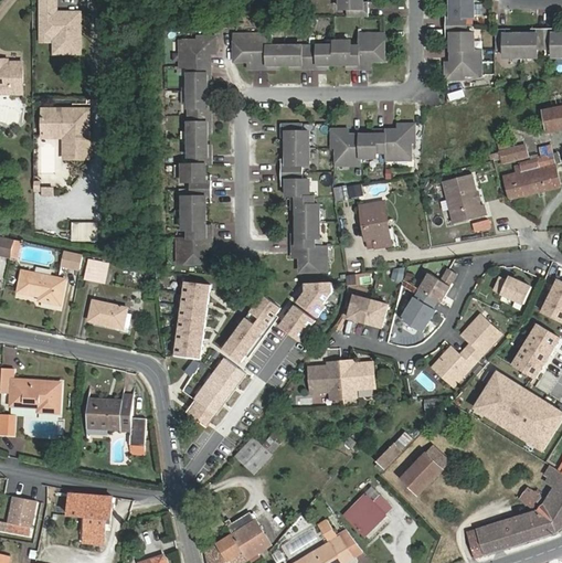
[(338,0),(339,6),(346,4),(346,13),(367,12),(367,4),(361,4),(361,0),(338,0)]
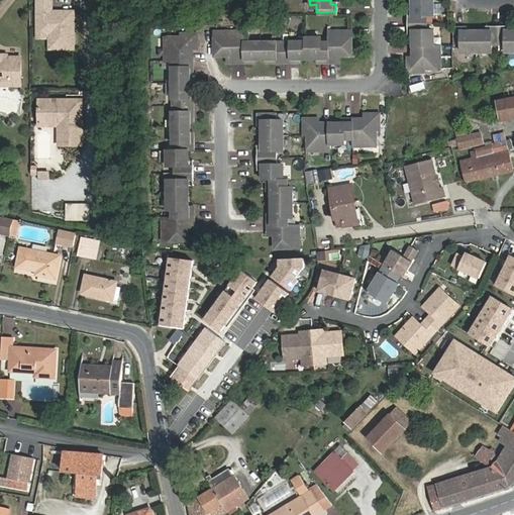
[(437,1),(418,1),(418,15),(412,15),(412,22),(432,22),(432,15),(437,15),(437,1)]
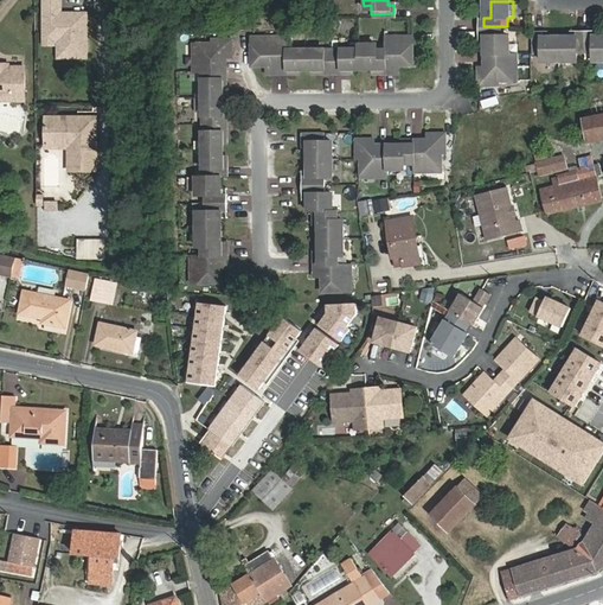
[(58,12),(42,12),(42,36),(61,37),(61,57),(84,57),(84,12),(72,12),(72,16),(68,16),(68,12),(58,12)]
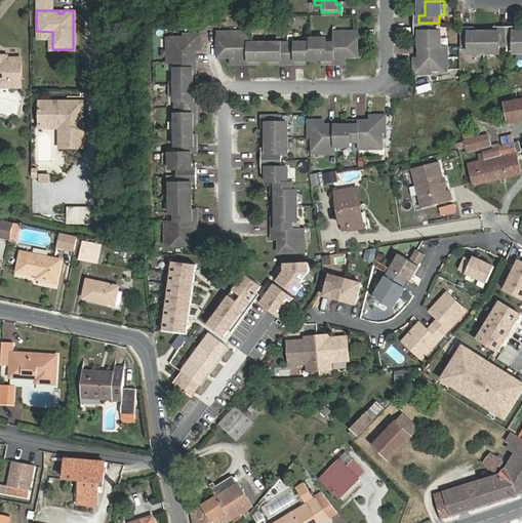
[(444,45),(444,30),(439,30),(439,23),(418,23),(418,31),(425,31),(425,45),(436,45),(440,45),(444,45)]
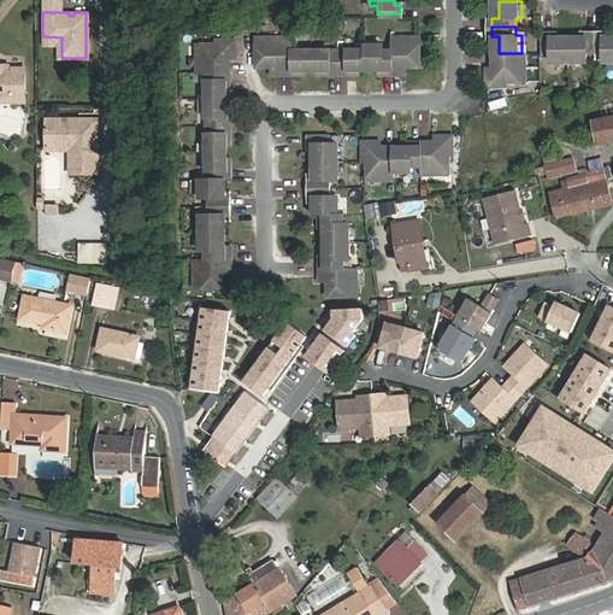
[(549,50),(549,60),(566,60),(566,39),(549,39),(549,30),(540,30),(540,50),(549,50)]
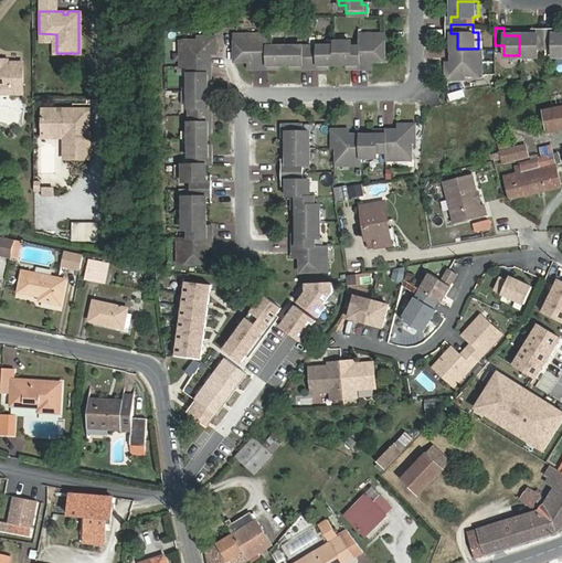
[(519,55),(534,55),(534,46),(543,46),(543,29),(534,29),(534,34),(519,35),(519,55)]
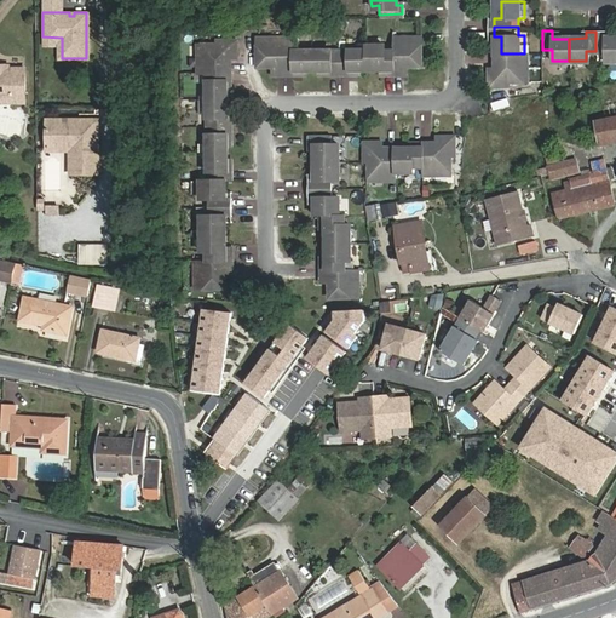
[(604,51),(604,63),(615,62),(615,38),(604,39),(604,32),(596,32),(596,51),(604,51)]
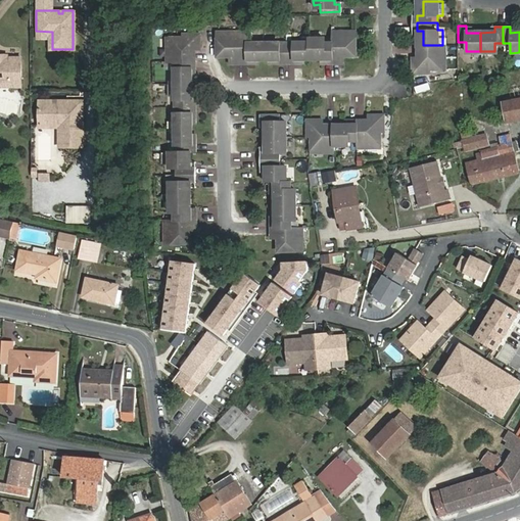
[(355,29),(331,30),(331,41),(331,60),(339,60),(339,54),(355,53),(355,29)]
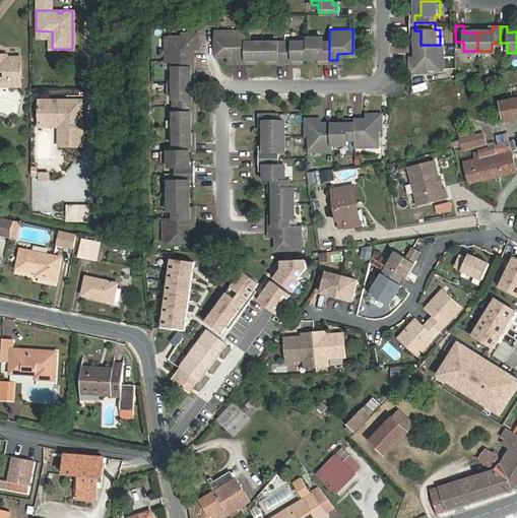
[(52,31),(36,30),(36,38),(48,38),(48,49),(52,49),(52,31)]
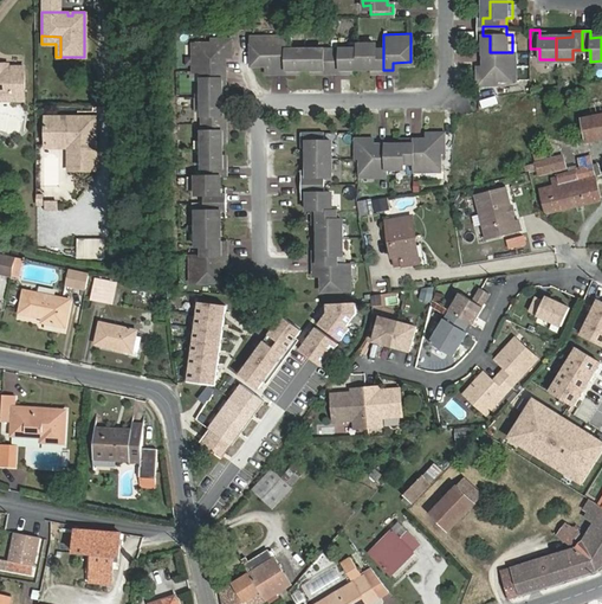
[(284,36),(250,36),(251,64),(269,64),(269,71),(284,71),(284,36)]
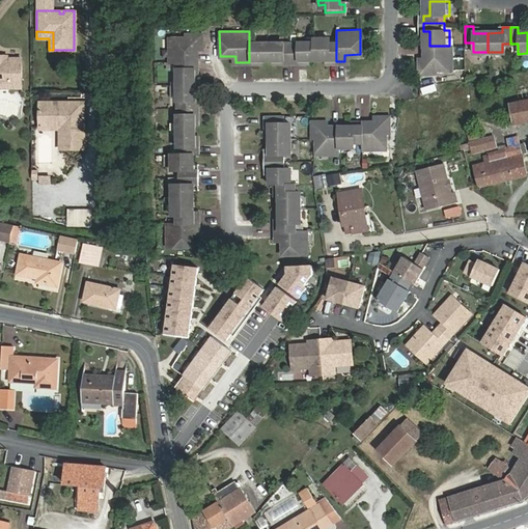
[(257,31),(249,31),(249,62),(267,62),(267,59),(273,59),(272,42),(257,42),(257,31)]
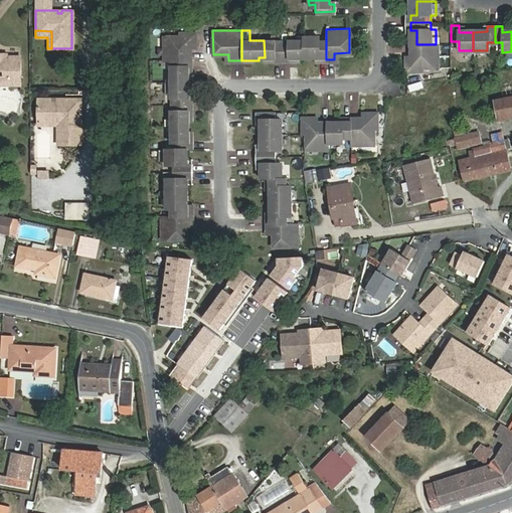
[(189,31),(172,31),(172,35),(158,35),(158,53),(163,52),(163,58),(169,58),(189,58),(189,50),(184,50),(184,47),(194,46),(193,31),(189,31)]
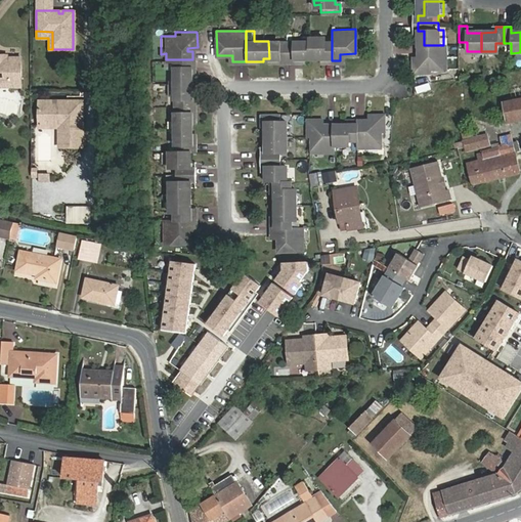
[(324,35),(308,35),(308,41),(309,57),(323,57),(323,60),(332,60),(332,41),(324,41),(324,35)]
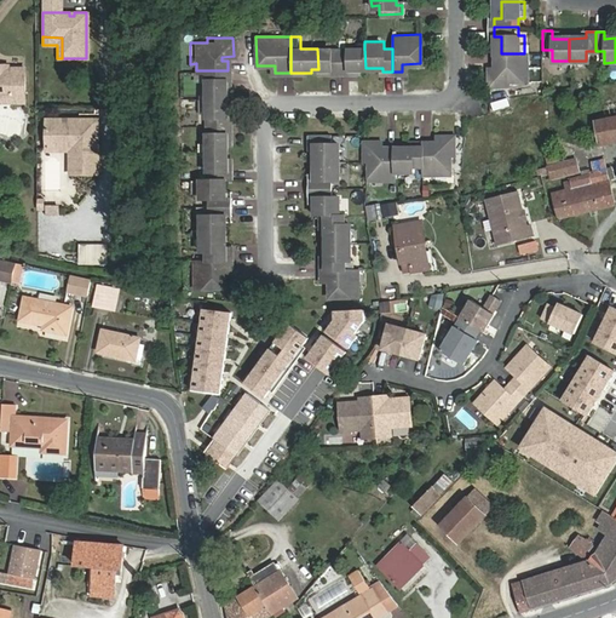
[(345,49),(317,49),(318,69),(324,69),(324,73),(345,73),(345,49)]
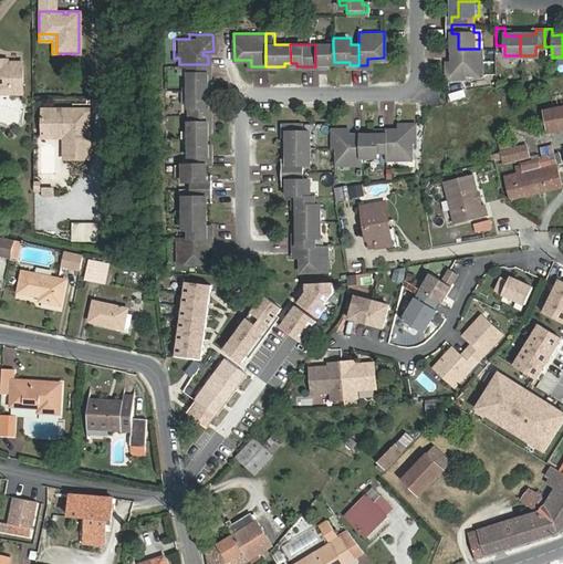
[(333,44),(315,44),(315,66),(334,65),(334,62),(333,44)]
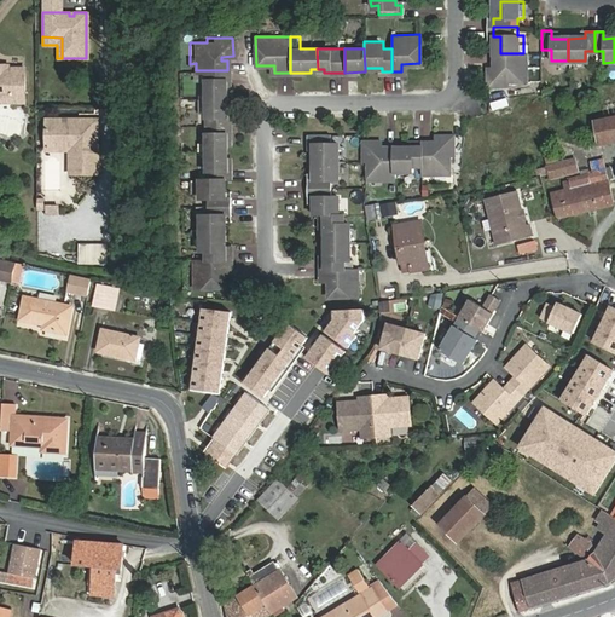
[(529,51),(527,62),(537,63),(538,52),(529,51)]
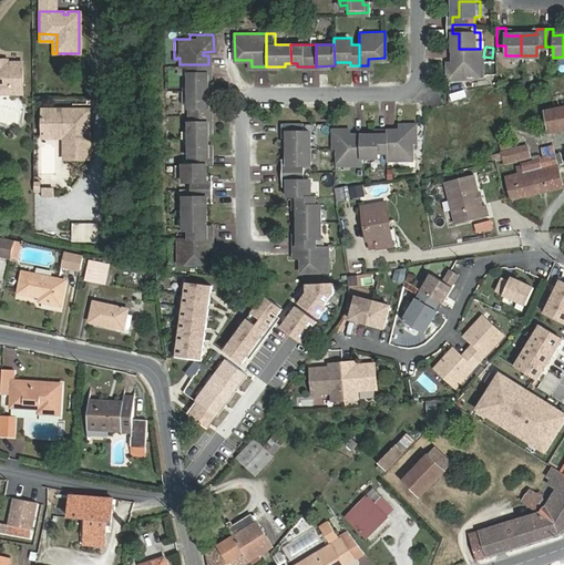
[(480,74),(480,55),(475,55),(475,49),(471,49),(459,49),(447,49),(447,79),(453,79),(465,79),(465,74),(480,74)]
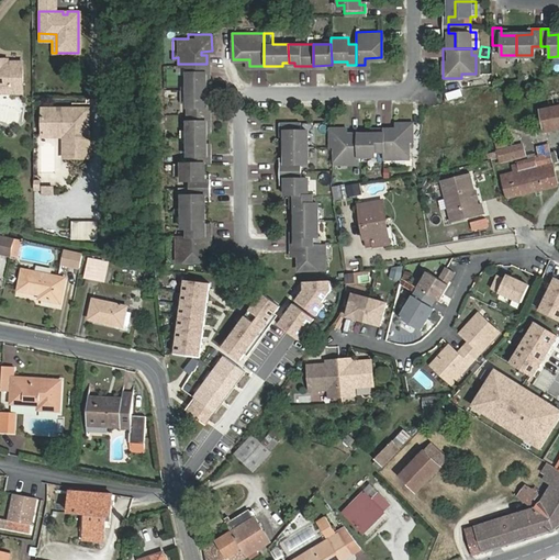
[(0,93),(20,92),(20,62),(4,63),(1,65),(0,65),(0,93)]
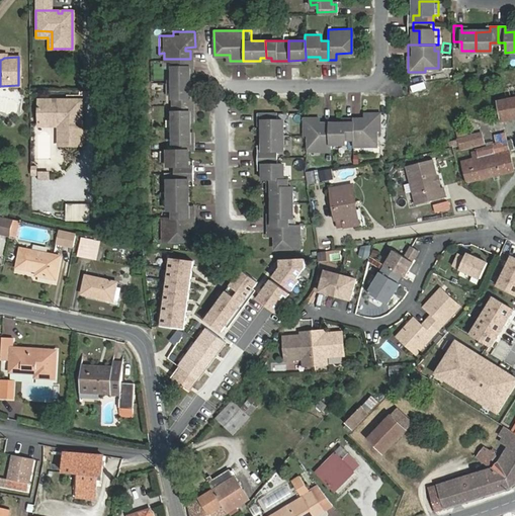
[(169,60),(170,81),(187,81),(186,59),(169,60)]
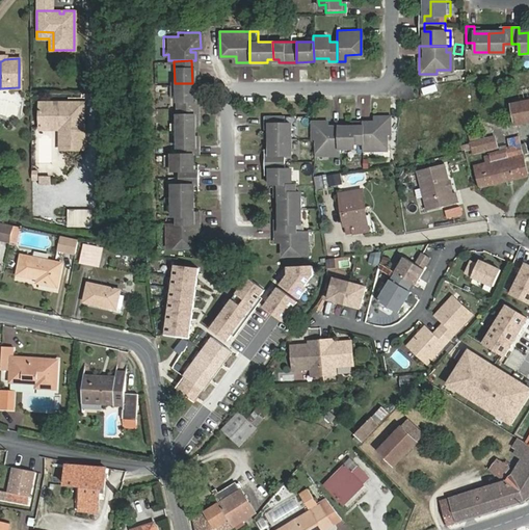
[(175,83),(175,107),(190,107),(195,107),(195,89),(192,89),(192,83),(175,83)]
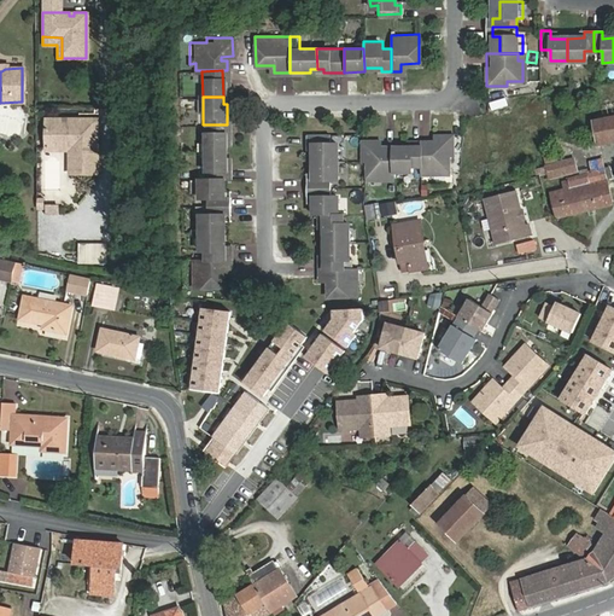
[(613,100),(597,103),(598,112),(613,109),(613,100)]
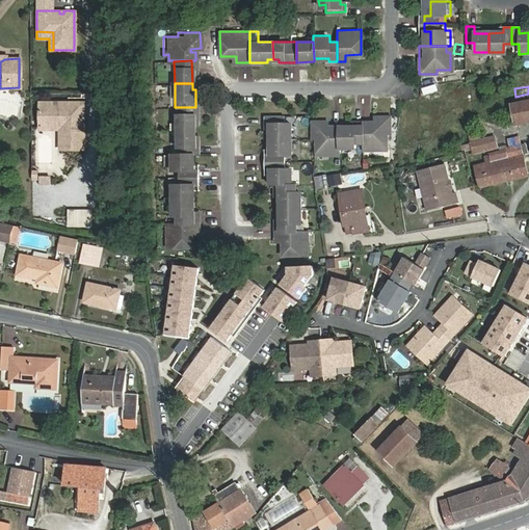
[(513,125),(528,121),(528,115),(526,100),(509,103),(513,125)]
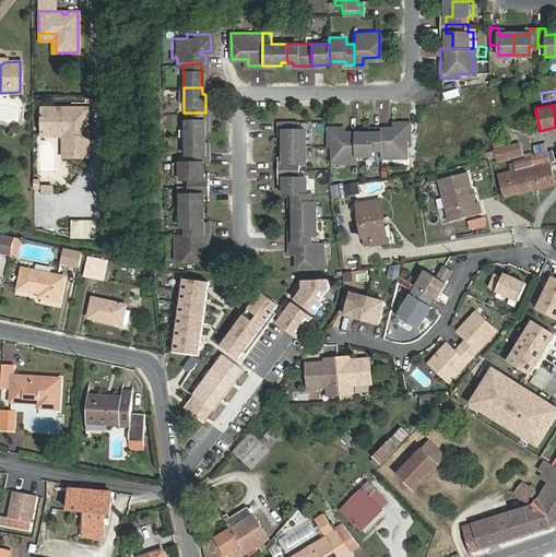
[(70,107),(40,107),(40,130),(43,130),(43,126),(61,126),(61,133),(66,138),(66,156),(80,156),(80,150),(86,150),(86,107),(75,107),(75,110),(70,110),(70,107)]
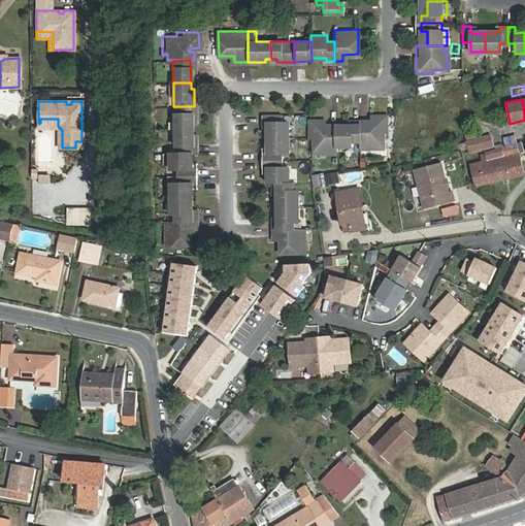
[(173,106),(174,129),(191,129),(191,123),(194,123),(194,106),(189,106),(173,106)]
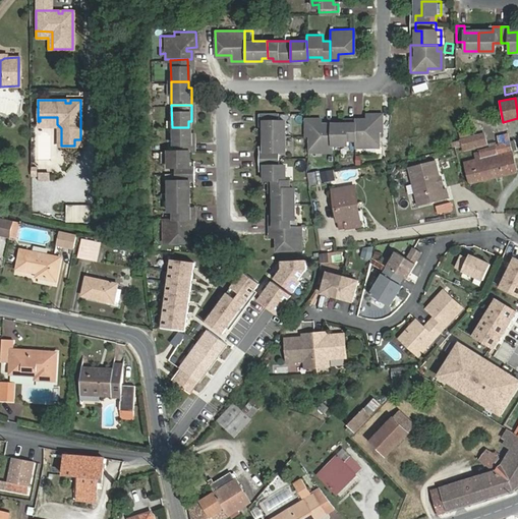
[(263,135),(283,135),(283,120),(277,120),(277,112),(257,112),(257,120),(263,120),(263,135)]
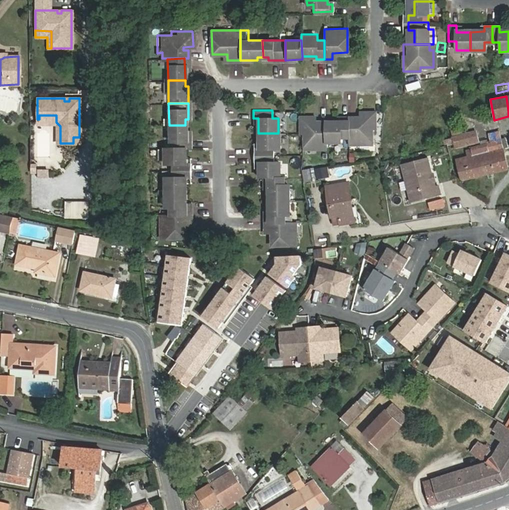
[(348,144),(371,144),(371,128),(374,128),(374,112),(359,112),(359,121),(355,121),(355,117),(348,117),(348,135),(348,144)]
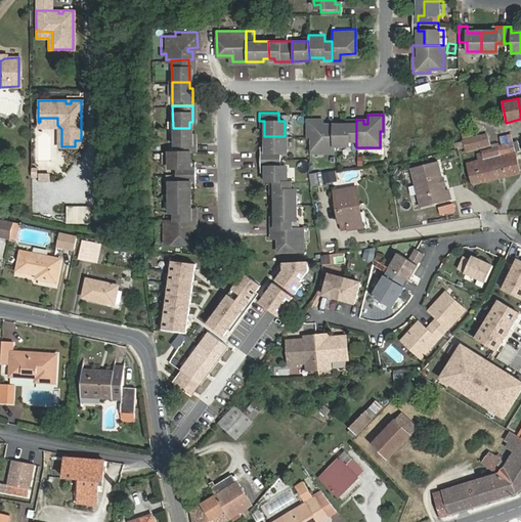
[(40,122),(38,122),(38,126),(55,126),(57,129),(58,146),(61,146),(61,129),(57,125),(57,118),(40,118),(40,122)]
